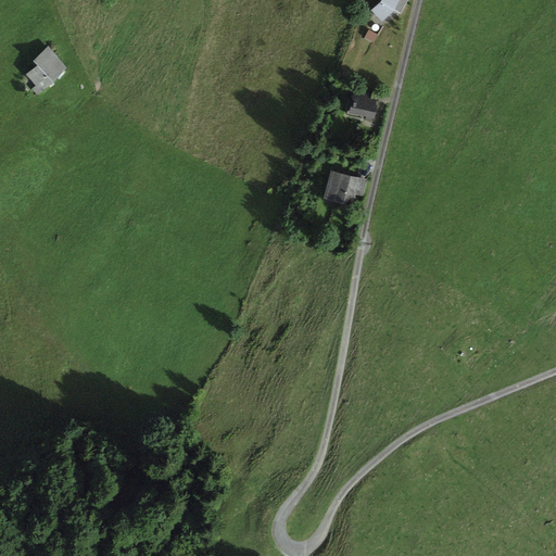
[(383,21),(395,10),(402,14),(408,0),(381,0),(373,9),(383,21)]
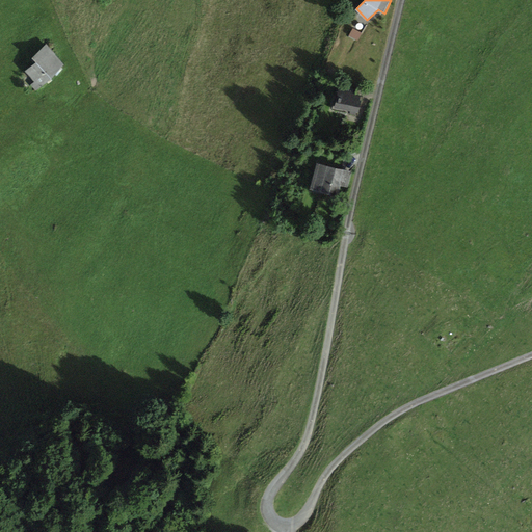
[(358,41),(363,34),(353,29),(350,36),(358,41)]
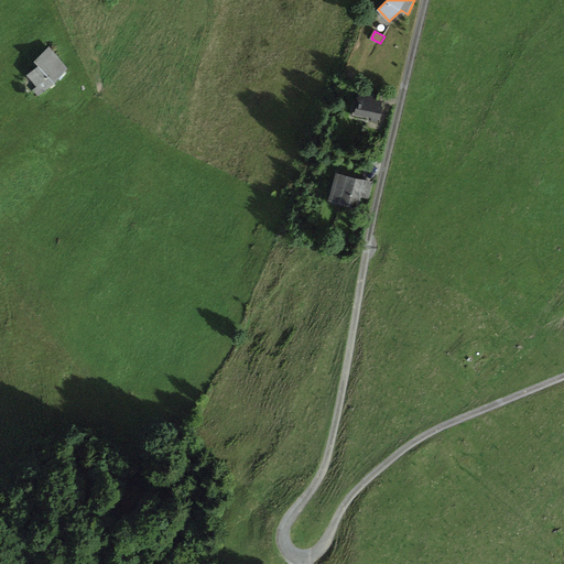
[(41,96),(46,90),(45,90),(67,71),(56,58),(61,54),(55,47),(36,63),(41,68),(32,76),(42,87),(36,93),(41,96)]
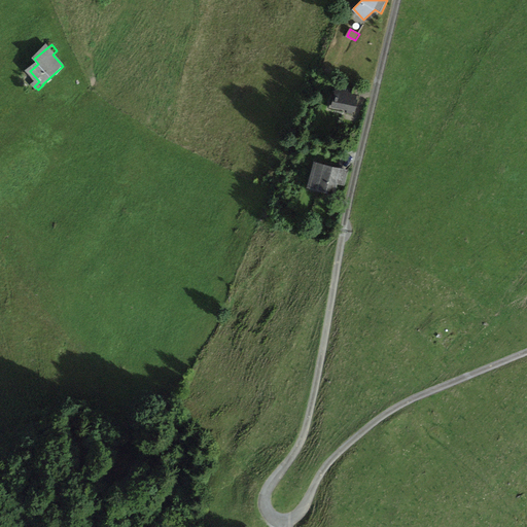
[(348,110),(335,106),(338,94),(357,99),(358,97),(334,91),(329,108),(353,114),(354,112),(348,111),(348,110)]
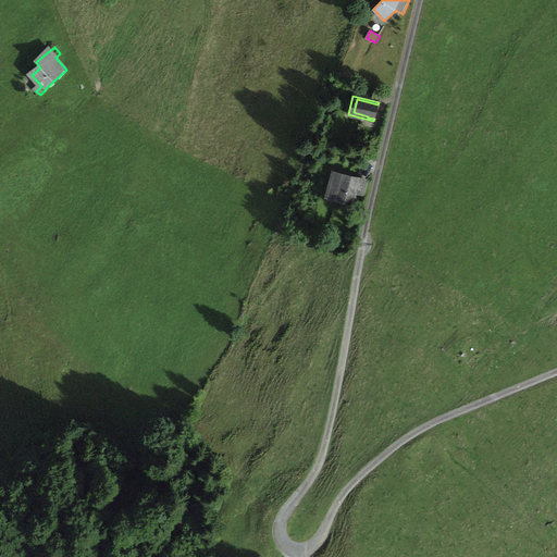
[(368,116),(368,118),(374,119),(378,104),(357,99),(354,112),(368,116)]
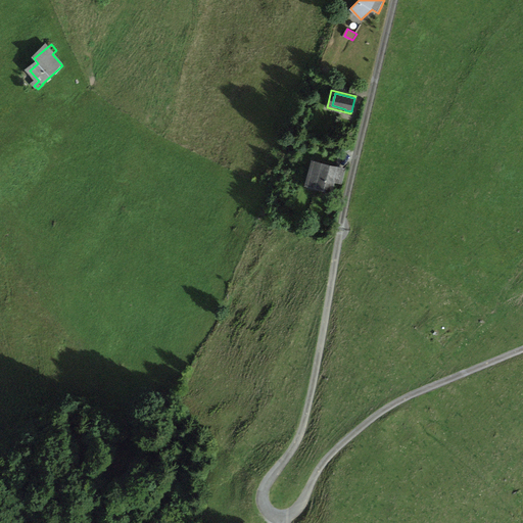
[(331,191),(334,182),(341,184),(345,171),(319,163),(313,186),(331,191)]
